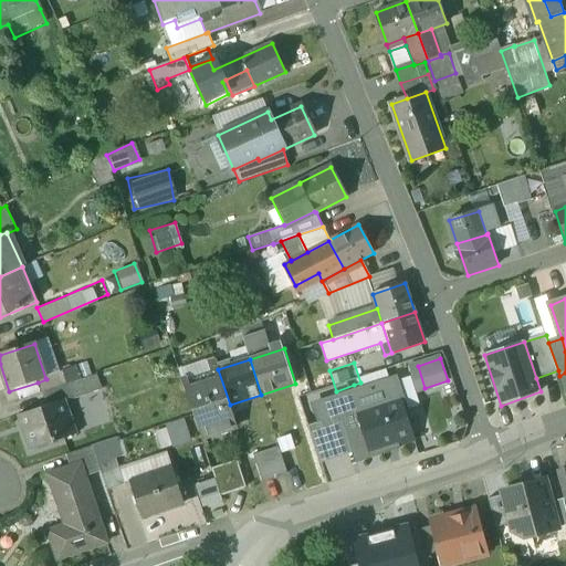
[(76,368),(45,378),(46,379),(38,383),(41,394),(67,385),(81,380),(76,368)]
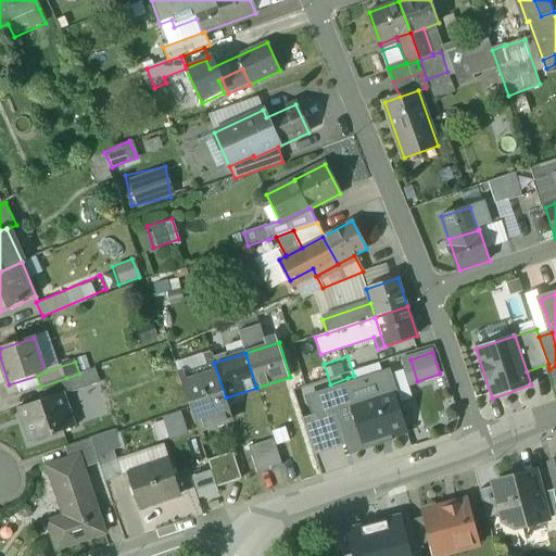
[(209,366),(179,375),(198,430),(227,420),(209,366)]
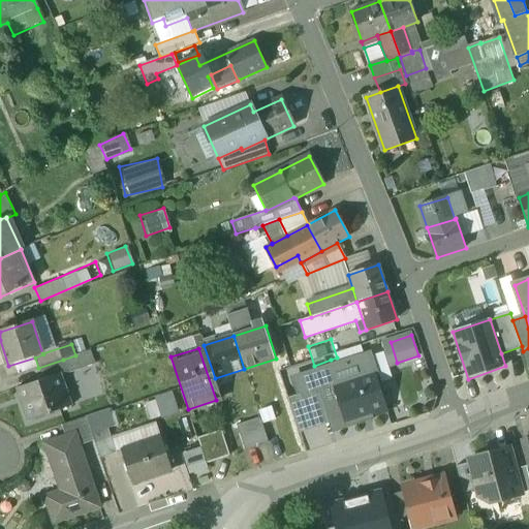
[(372,351),(290,377),(297,397),(317,390),(329,424),(331,430),(346,425),(333,384),(338,382),(374,371),(378,370),(372,351)]
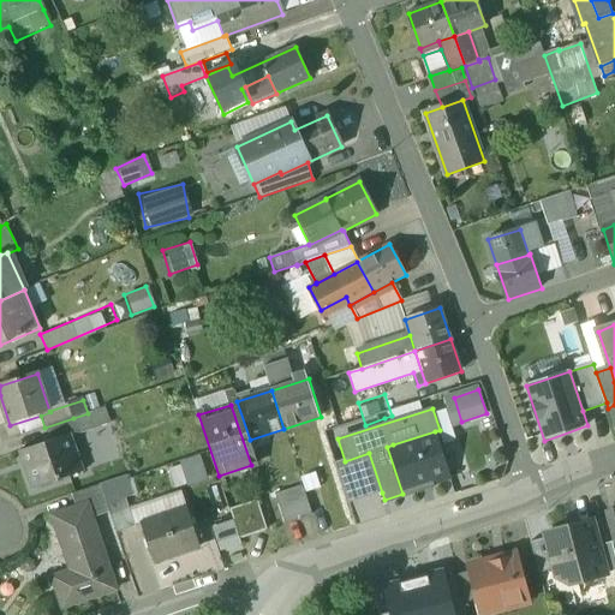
[(73,418),(45,428),(51,442),(71,435),(71,436),(79,434),(73,418)]
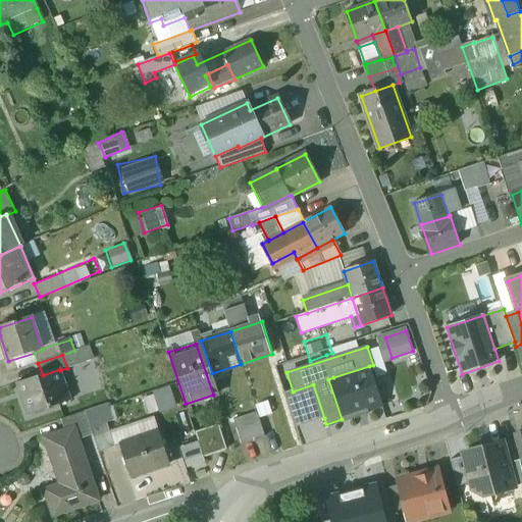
[(333,377),(328,379),(342,419),(382,407),(369,366),(333,377)]
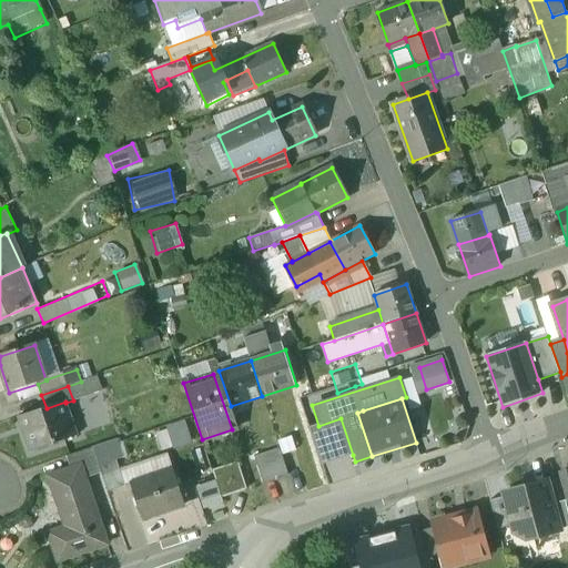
[(47,408),(18,418),(30,453),(77,437),(66,403),(66,402),(47,408)]
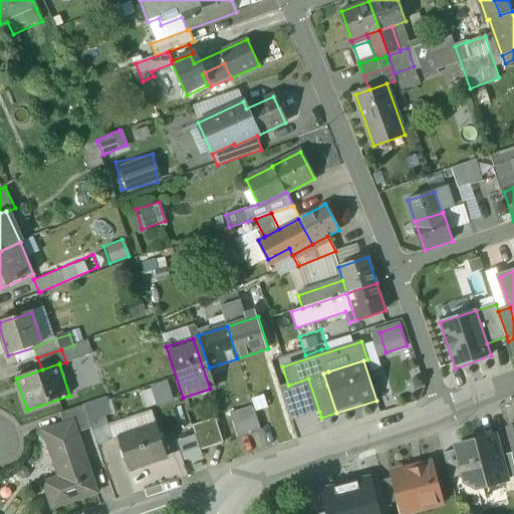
[(319,412),(308,378),(288,386),(280,389),(291,421),(319,412)]
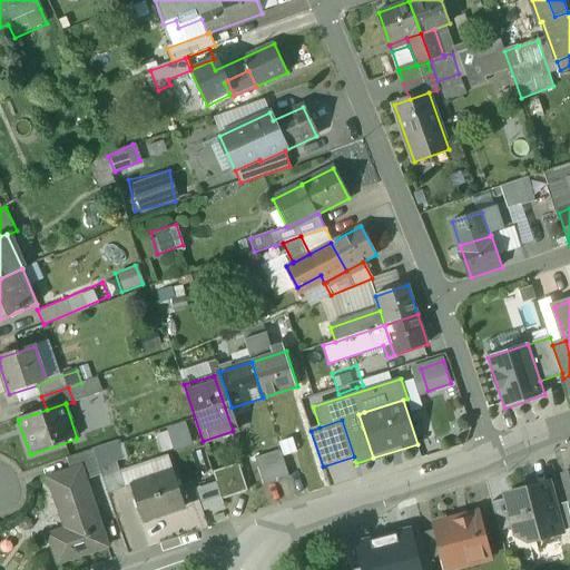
[(92,450),(69,458),(72,470),(82,467),(88,480),(101,475),(99,469),(92,450)]
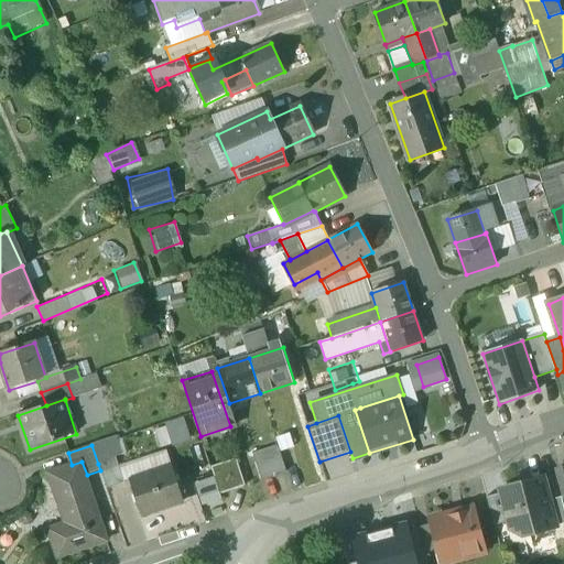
[(278,445),(252,454),(261,480),(286,473),(278,445)]
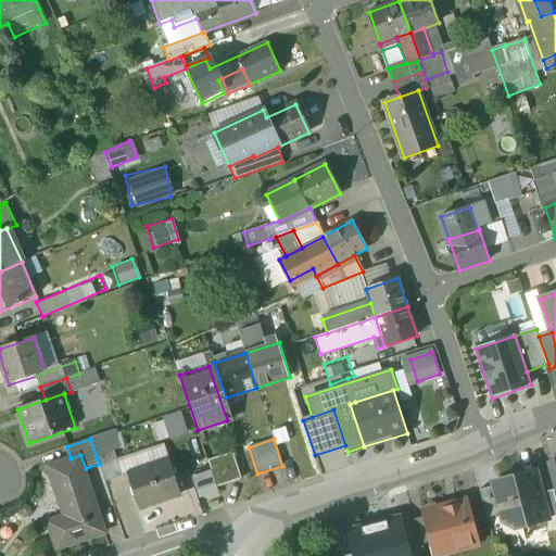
[(114,452),(97,457),(99,464),(105,482),(123,477),(114,452)]
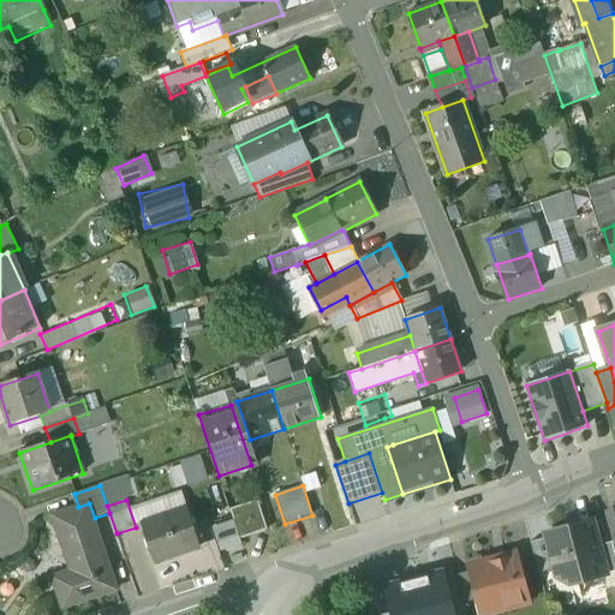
[(257,501),(231,511),(234,520),(240,538),(267,530),(257,501)]
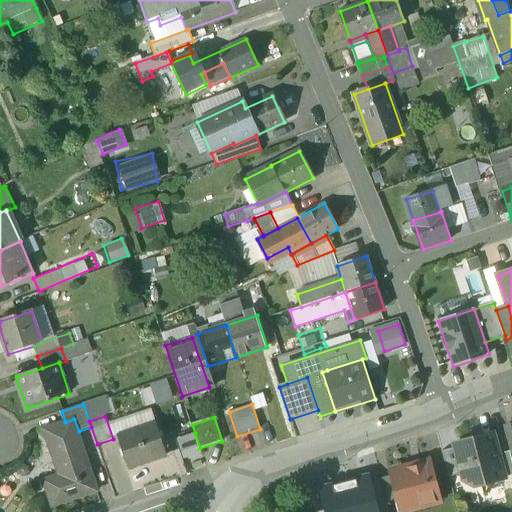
[(65,422),(45,429),(61,475),(44,480),(53,505),(98,490),(79,431),(74,419),(65,422)]
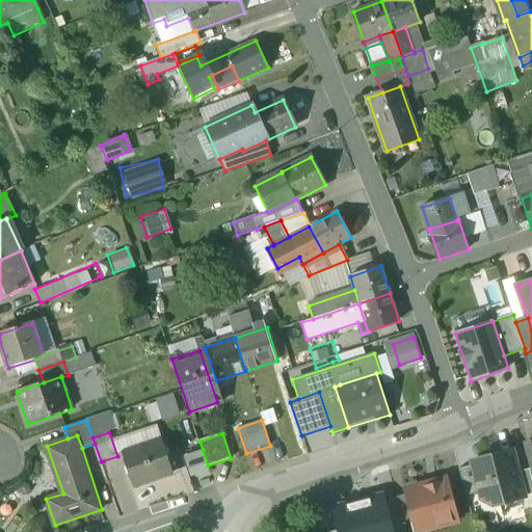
[(161,440),(123,453),(133,486),(173,473),(161,440)]
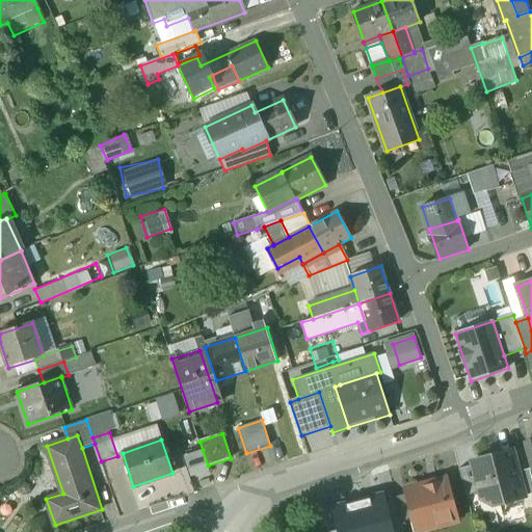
[(203,450),(185,456),(191,476),(209,470),(208,466),(203,450)]
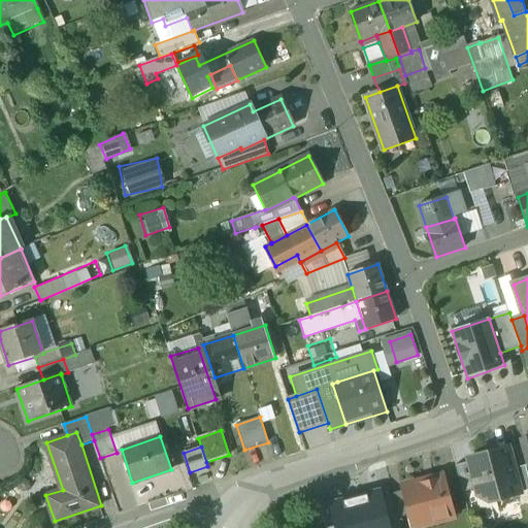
[(507,448),(469,458),(470,462),(477,488),(479,494),(493,490),(496,499),(519,493),(513,469),(507,448)]
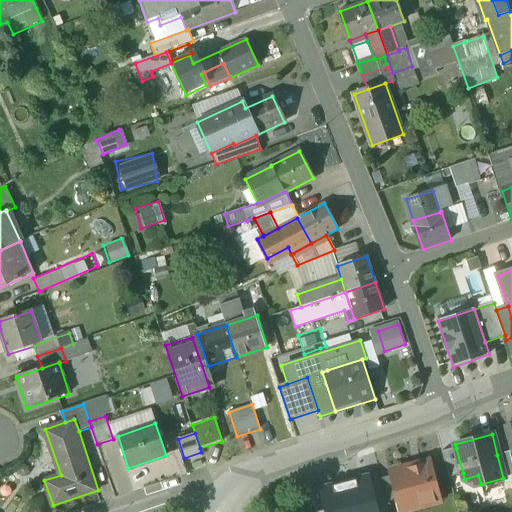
[(456,448),(441,451),(448,477),(463,473),(456,448)]
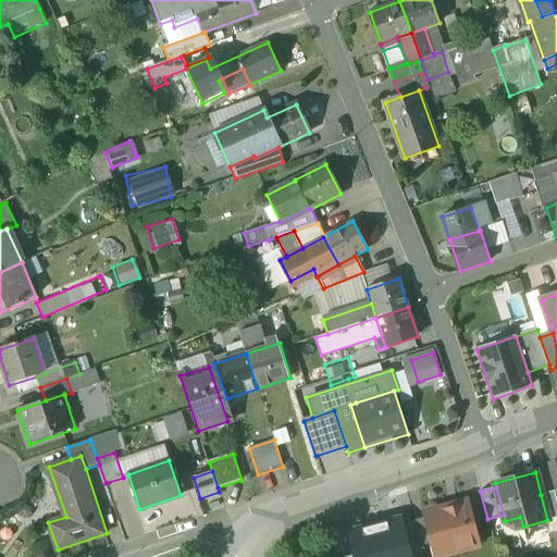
[(554,491),(541,495),(547,520),(556,517),(556,500),(555,492),(554,491)]
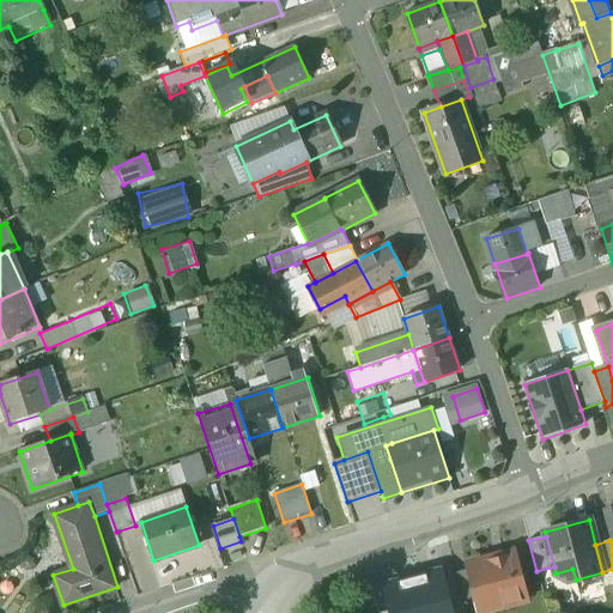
[(489,558),(485,564),(479,560),(473,562),(469,569),(468,570),(477,598),(480,612),(527,601),(514,552),(489,558)]
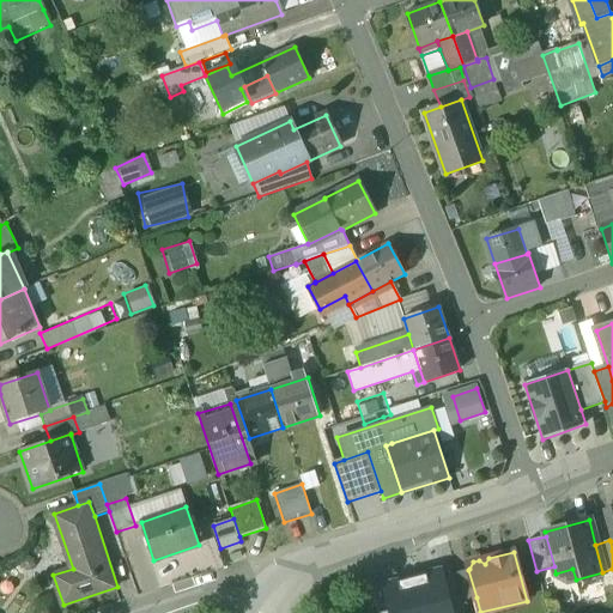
[(469,569),(455,574),(463,601),(477,598),(468,570),(469,569)]
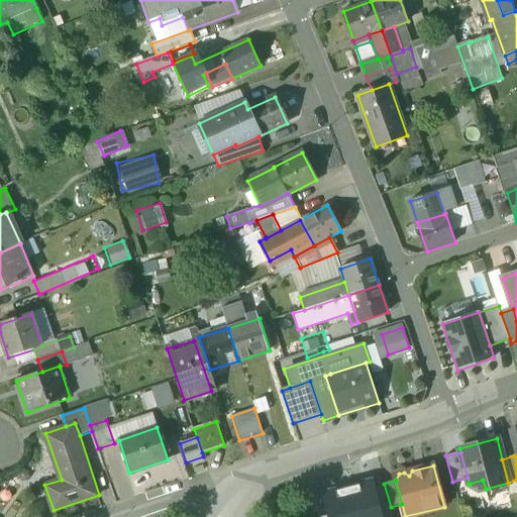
[(354,516),(380,516),(372,487),(371,482),(347,488),(354,516)]
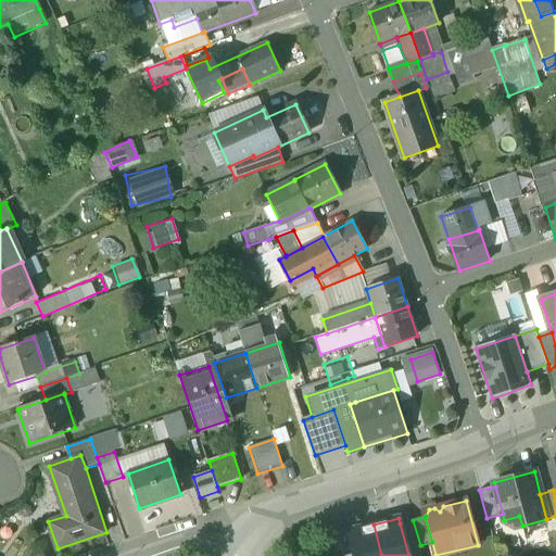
[(413,520),(400,523),(408,555),(422,555),(420,545),(413,520)]
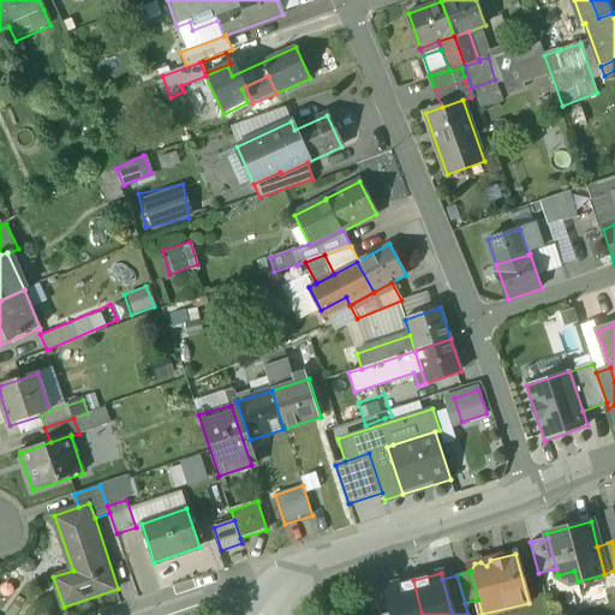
[(422,614),(413,580),(386,587),(393,613),(393,614),(422,614)]
